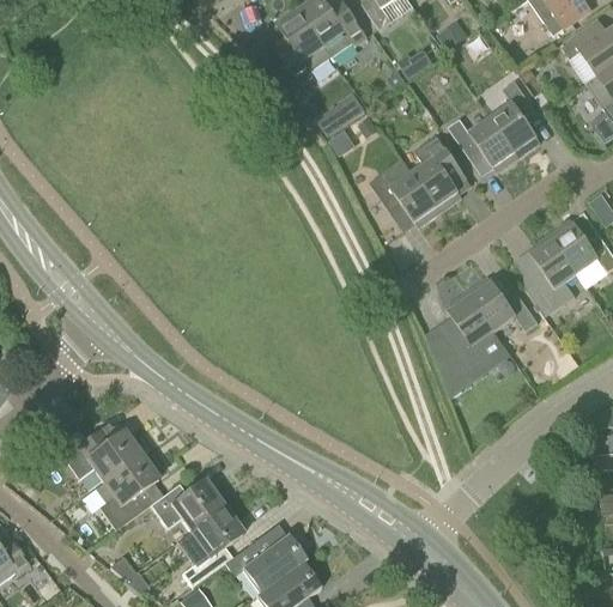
[(309,0),(297,8),(334,61),(368,37),(346,7),(335,16),(325,0),(309,0)]
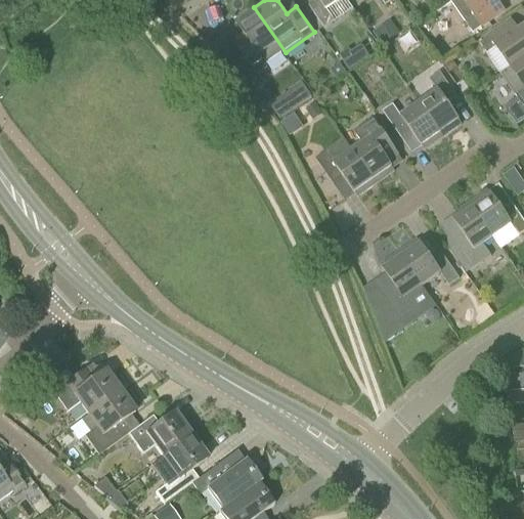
[(307,0),(324,25),(335,18),(326,6),(335,0),(307,0)]
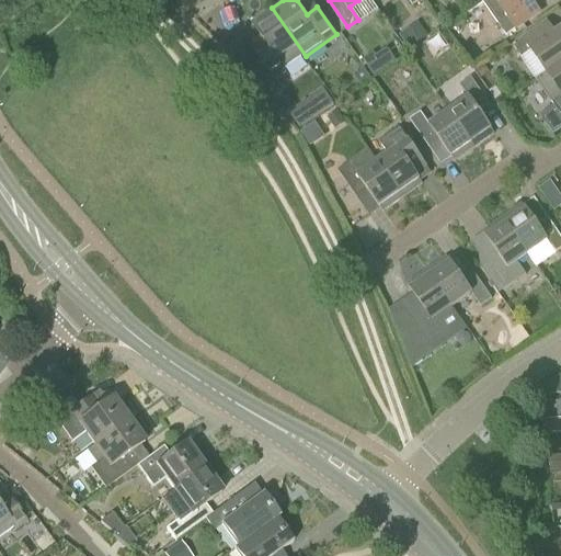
[(483,0),(506,32),(515,25),(524,19),(517,9),(529,0),(483,0)]
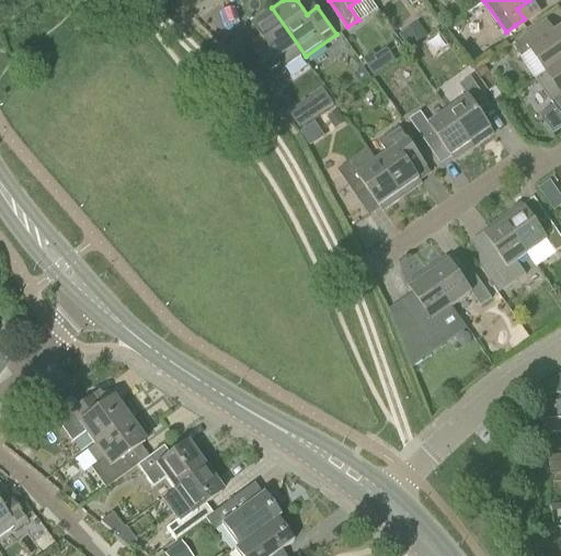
[(306,56),(272,8),(252,22),(254,23),(267,43),(256,50),(276,78),(287,70),(284,66),(301,53),(305,57),(306,56)]
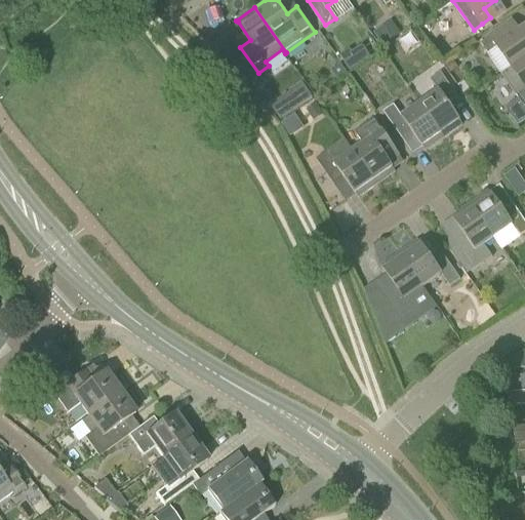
[(373,30),(382,42),(400,29),(391,16),(373,30)]
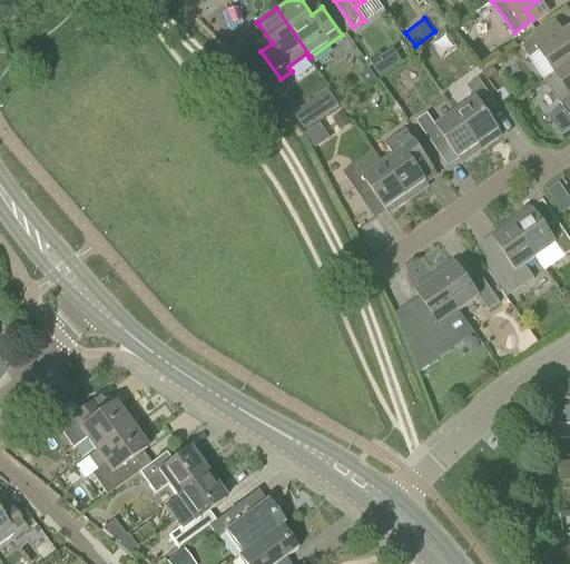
[(544,76),(546,77),(569,59),(569,27),(546,43),(538,32),(522,42),(530,55),(540,48),(554,69),(544,76)]
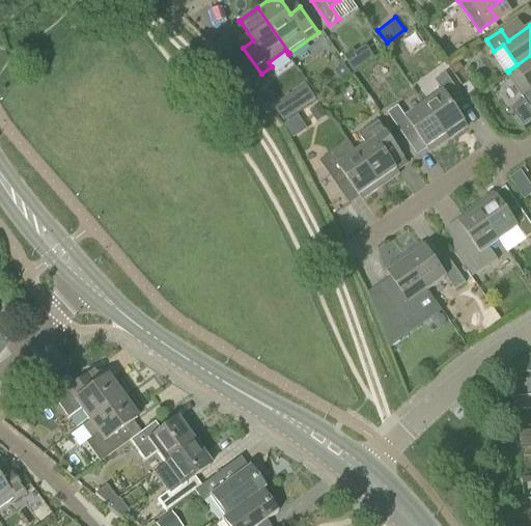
[(348,52),(357,66),(378,54),(369,39),(348,52)]
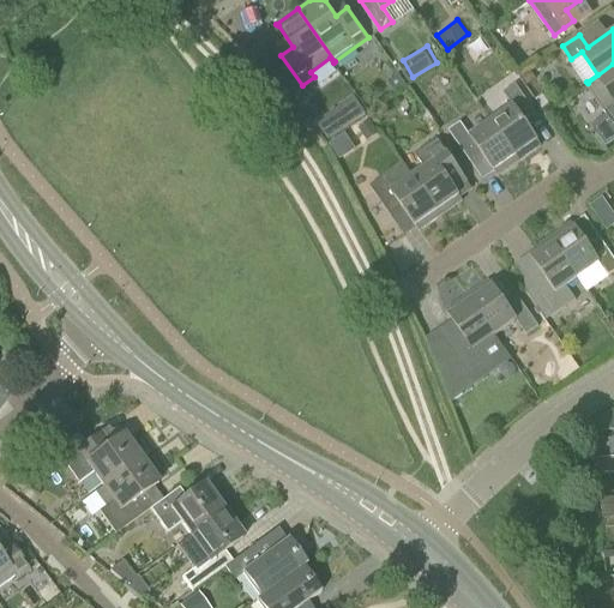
[(613,64),(588,83),(606,108),(607,110),(607,112),(612,118),(608,121),(613,128),(613,64)]
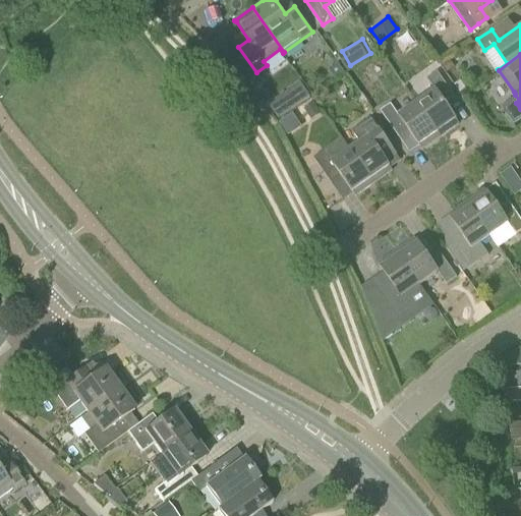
[(436,88),(417,101),(441,134),(459,121),(444,99),(455,92),(438,67),(426,74),(436,88)]
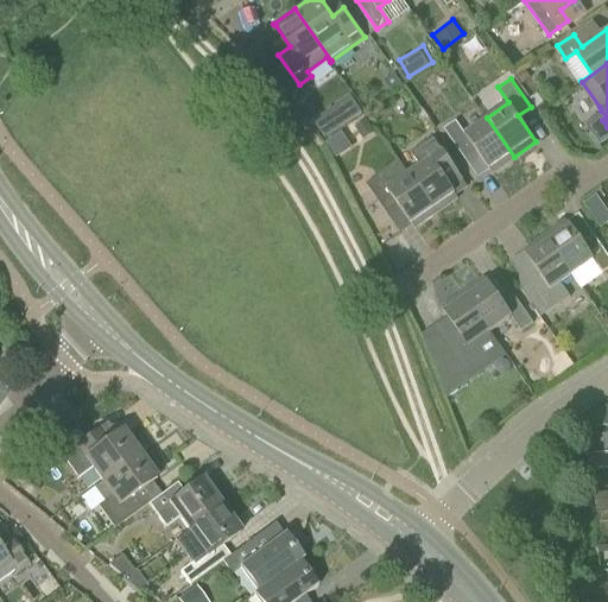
[(354,89),(316,115),(327,132),(366,105),(354,89)]
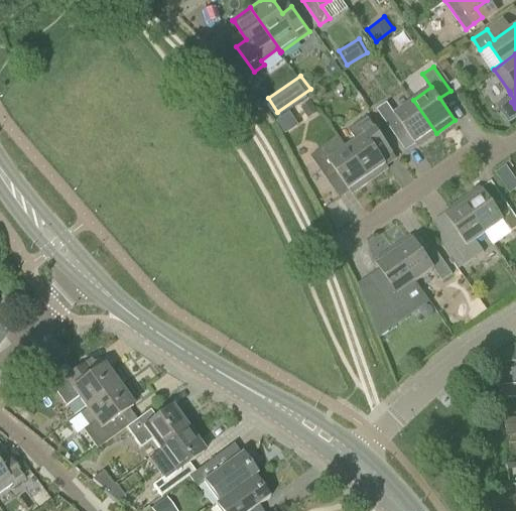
[(436,133),(413,100),(395,112),(386,100),(376,106),(394,132),(403,124),(418,145),(436,133)]
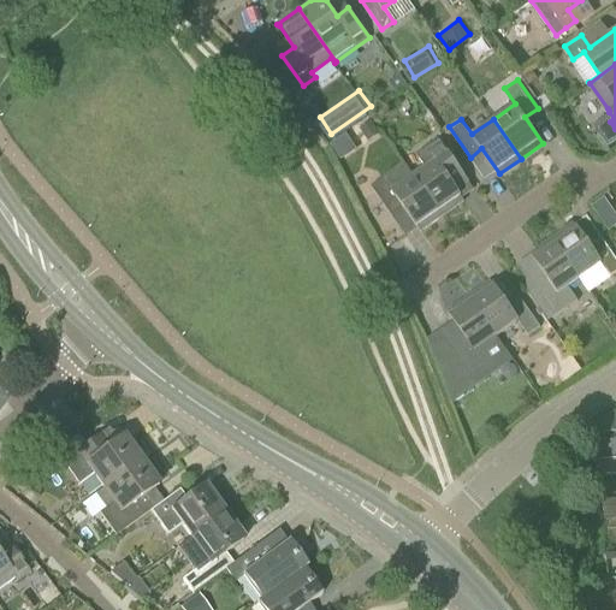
[(345,130),(335,138),(344,153),(356,144),(345,130)]
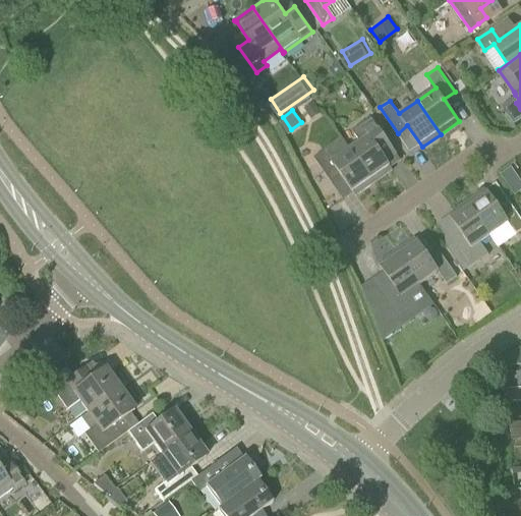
[(362,139),(351,148),(374,181),(393,168),(378,147),(389,139),(370,114),(353,126),(362,139)]
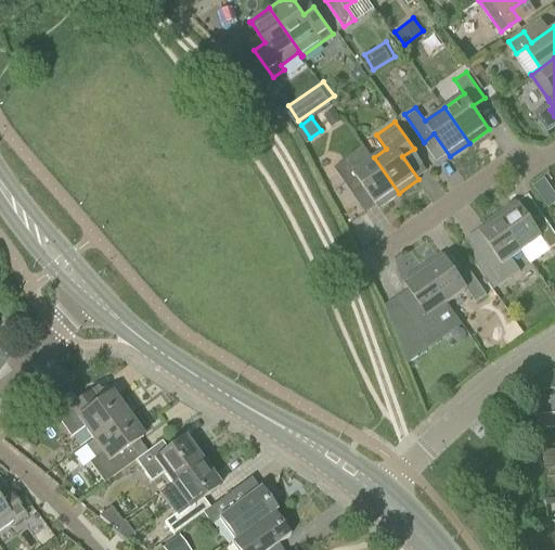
[(374,157),(363,141),(346,154),(347,155),(334,164),(365,208),(375,202),(379,206),(399,193),(374,157)]
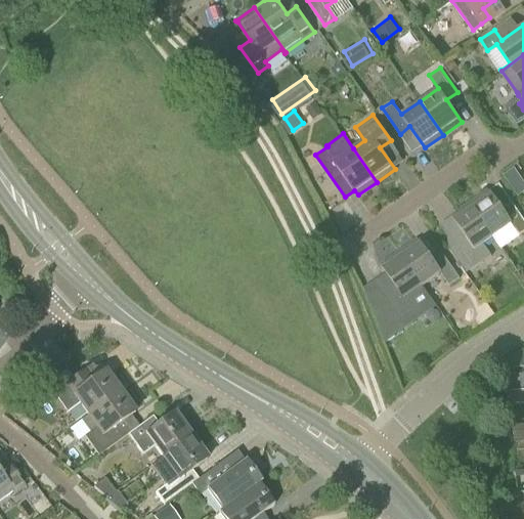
[(523,216),(499,181),(470,201),(493,234),(512,222),(519,232),(523,228),(523,216)]
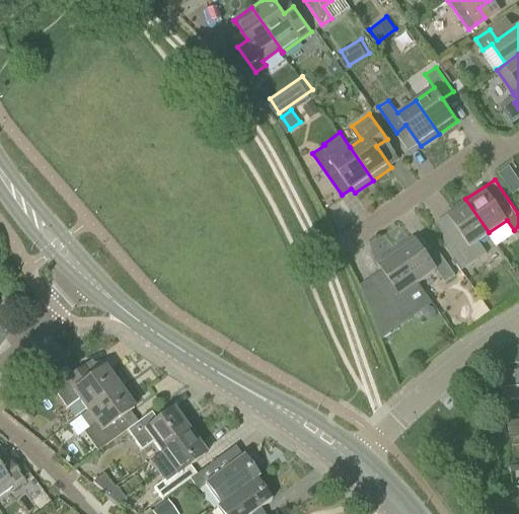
[(465,199),(447,212),(460,231),(450,238),(444,242),(461,268),(468,263),(487,249),(478,239),(489,232),(465,199)]
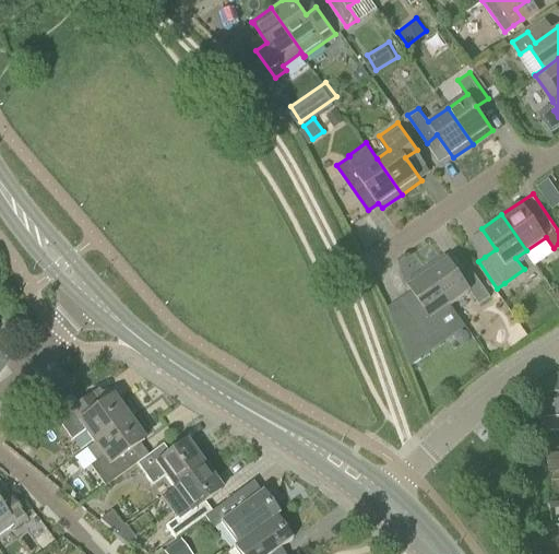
[(445,254),(426,268),(451,303),(471,290),(479,301),(490,294),(472,267),(461,274),(445,254)]
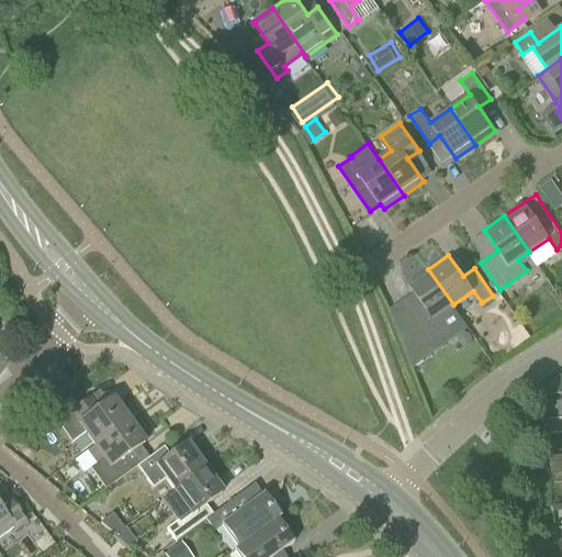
[(453,304),(428,269),(408,282),(423,303),(413,311),(430,337),(451,323),(444,312),(453,304)]
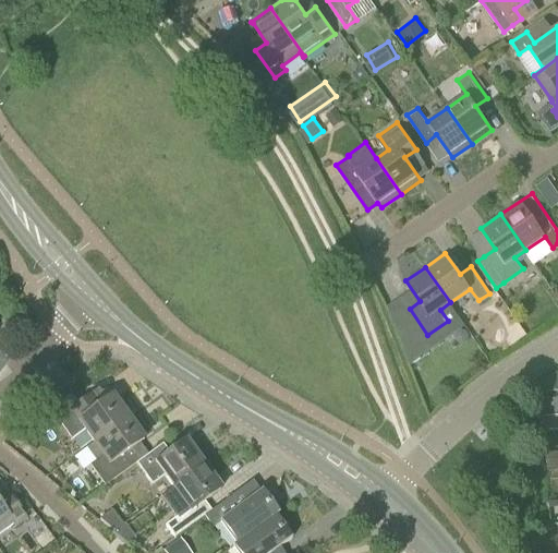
[(86,445),(86,446),(128,415),(112,394),(100,403),(92,391),(58,417),(72,436),(85,427),(94,439),(86,445)]
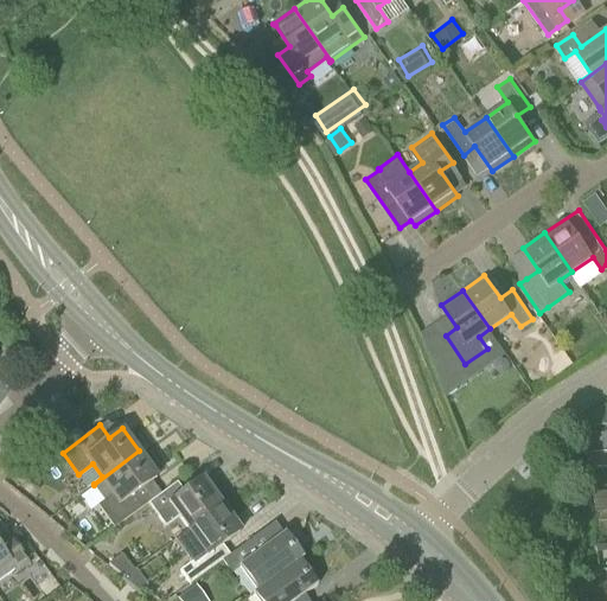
[(585,449),(586,466),(600,465),(599,449),(585,449)]
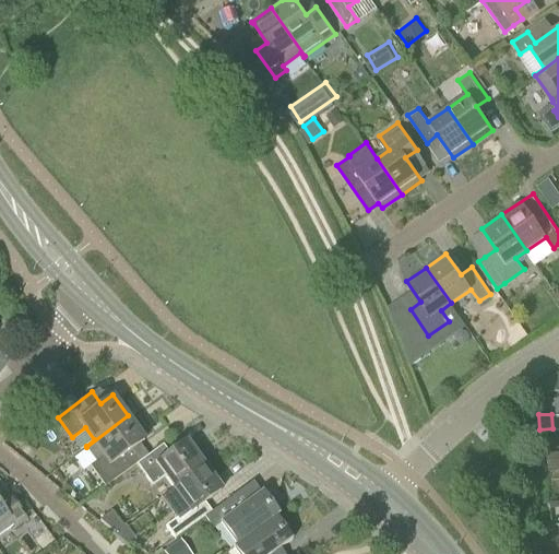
[(135,459),(137,461),(139,459),(131,448),(144,438),(128,415),(86,447),(95,458),(90,462),(104,482),(135,459)]
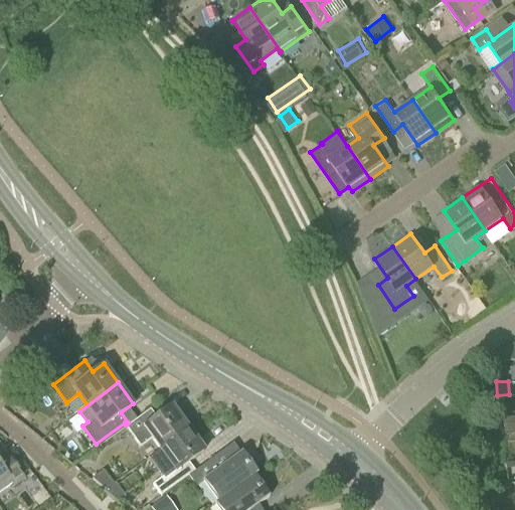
[(151,436),(160,447),(187,427),(172,404),(156,416),(149,407),(128,422),(126,425),(140,444),(151,436)]
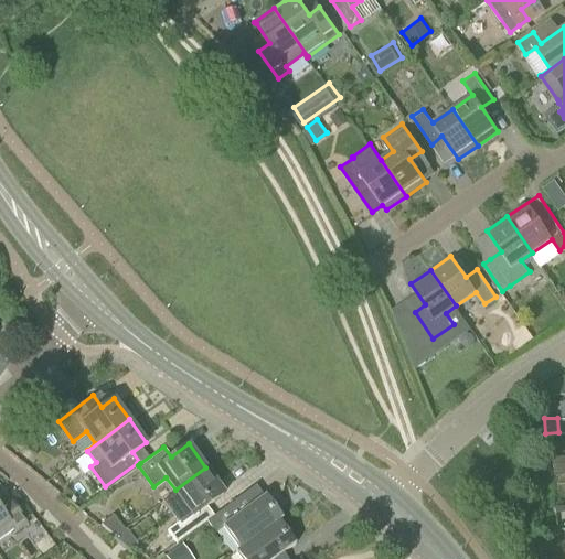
[(564,452),(552,453),(553,470),(564,469),(564,452)]
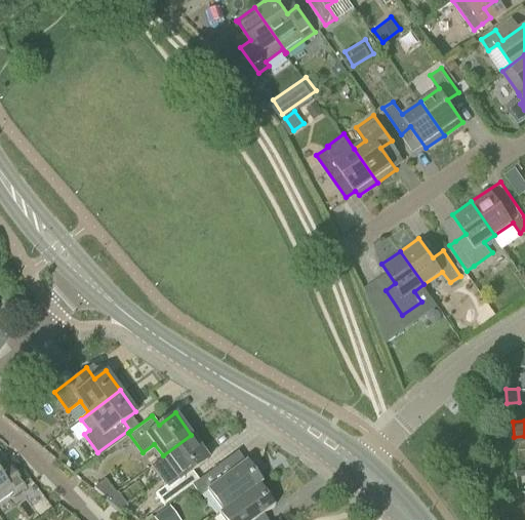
[(160,506),(191,483),(198,478),(192,469),(208,457),(191,435),(163,455),(170,467),(159,475),(165,483),(155,491),(160,497),(156,501),(160,506)]
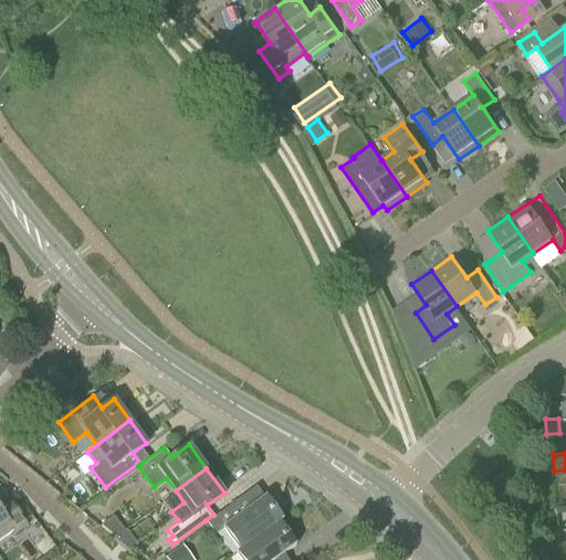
[(224,525),(241,547),(280,519),(284,516),(266,493),(249,505),(241,495),(213,515),(206,520),(215,531),(224,525)]
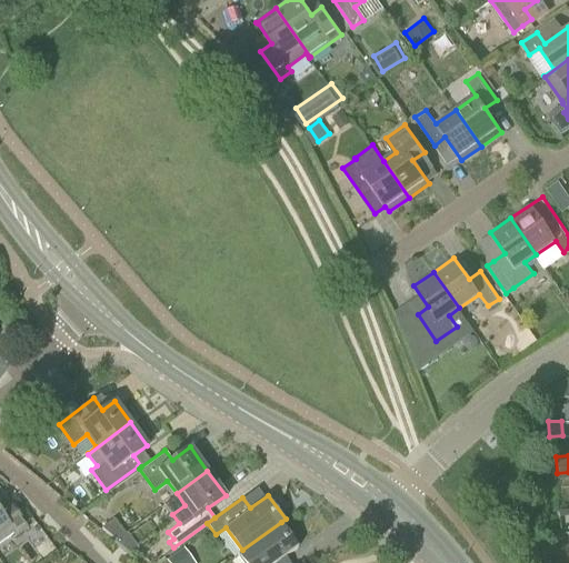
[(0,531),(10,524),(16,533),(27,524),(7,498),(0,502),(0,531)]
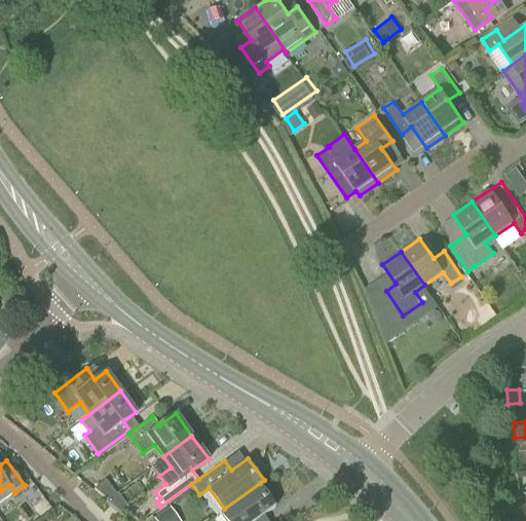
[(94,485),(108,496),(116,490),(105,477),(94,485)]
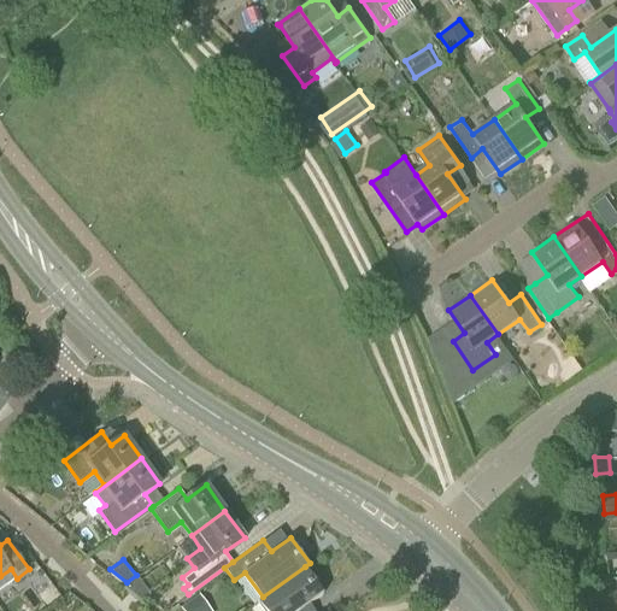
[(305,567),(263,597),(258,600),(265,610),(316,610),(310,603),(324,592),(305,567)]
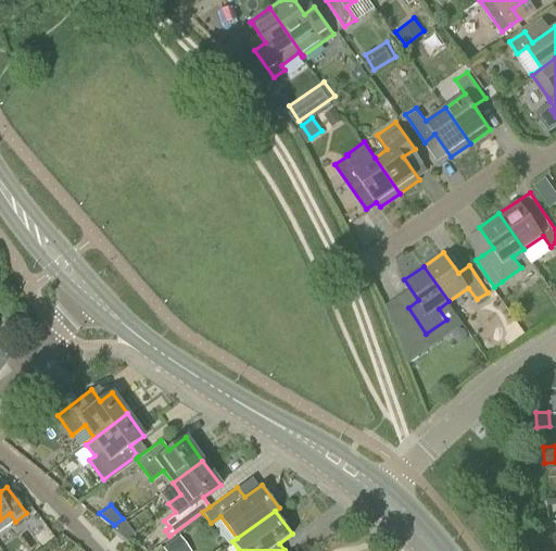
[(188,550),(176,535),(163,546),(167,550),(188,550)]
